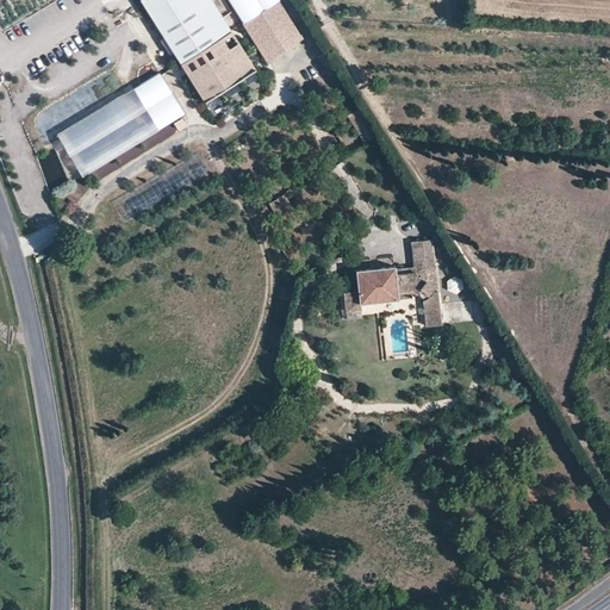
[(211,0),(139,0),(203,100),(254,68),(211,0)]
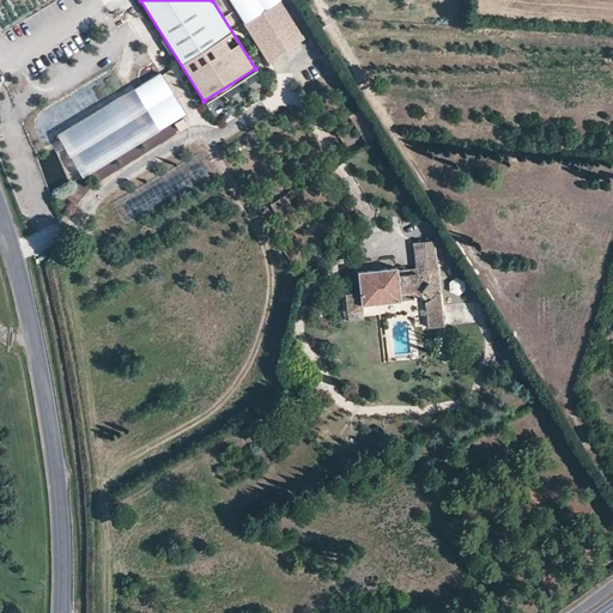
[(226,0),(265,62),(287,49),(256,0),(226,0)]
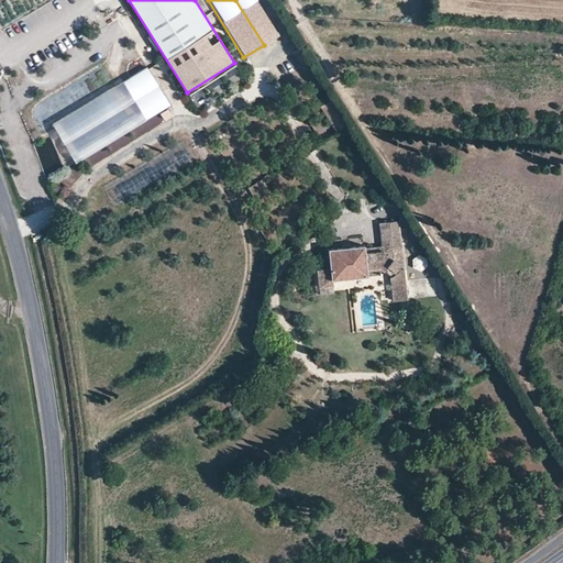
[(239,0),(263,36),(276,29),(258,0),(239,0)]
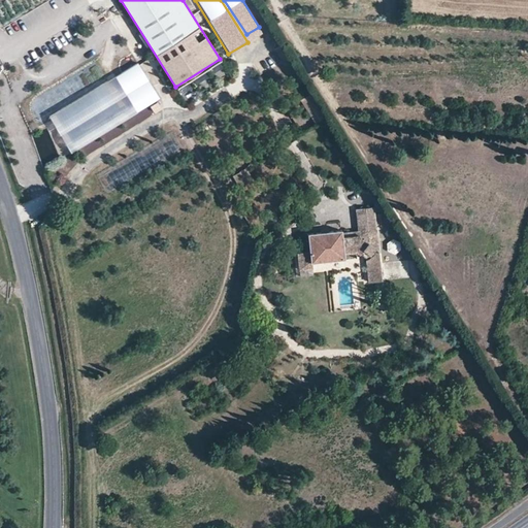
[(272,47),(276,54),(284,50),(281,43),(272,47)]
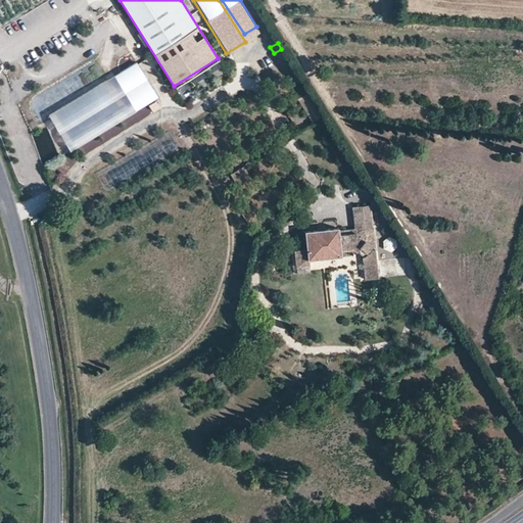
[(229,52),(219,59),(221,63),(232,57),(229,52)]
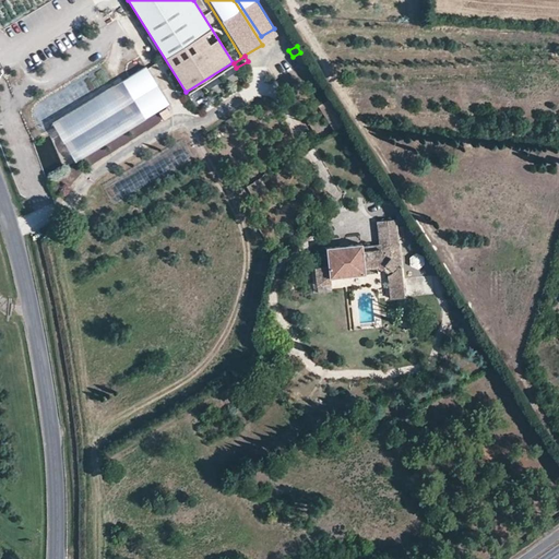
[(143,66),(48,125),(57,138),(152,80),(143,66)]
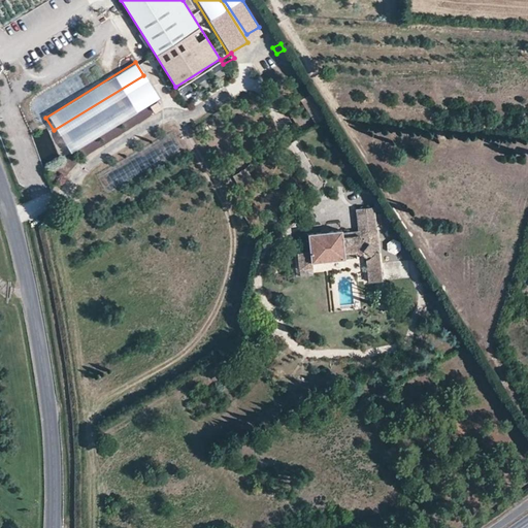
[(144,77),(56,132),(63,144),(152,89),(144,77)]
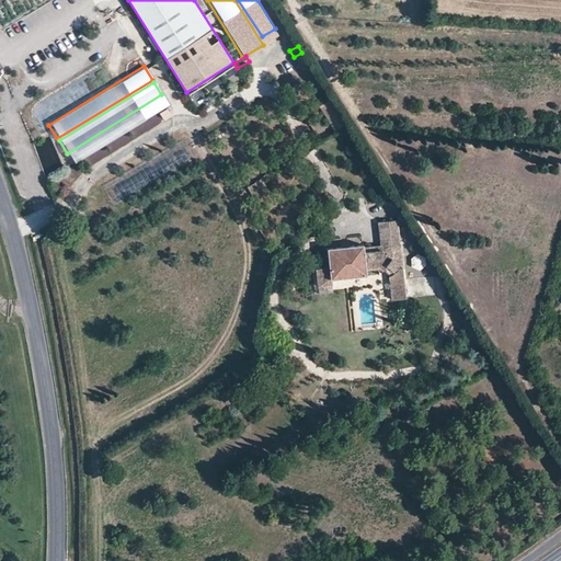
[(162,98),(67,157),(75,169),(170,111),(162,98)]
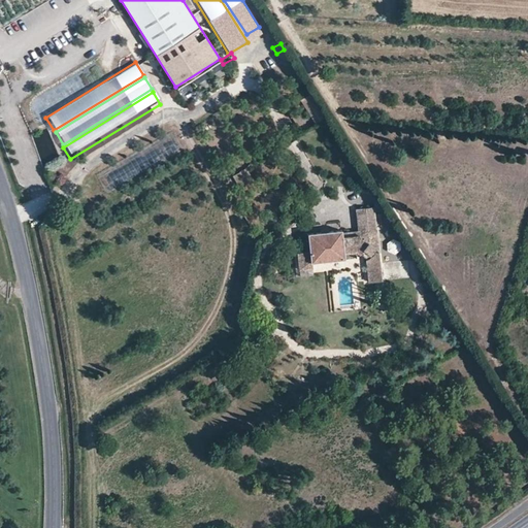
[(374,209),(356,211),(358,233),(342,235),(342,232),(311,235),(314,254),(301,255),(303,270),(316,268),(316,264),(345,260),(345,257),(357,256),(360,258),(361,257),(367,261),(366,262),(368,279),(383,278),(374,209)]
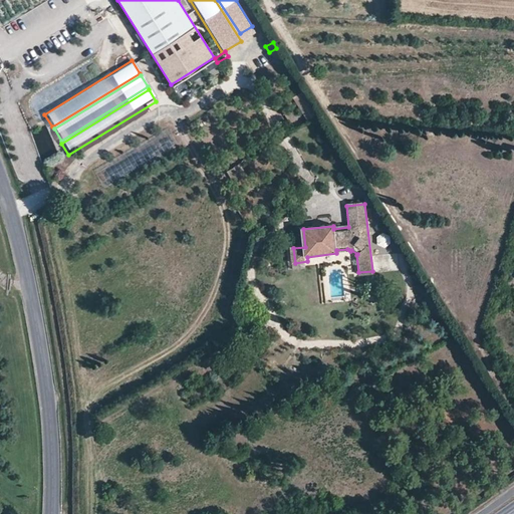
[(383,233),(377,238),(377,245),(384,248),(391,244),(390,236),(383,233)]
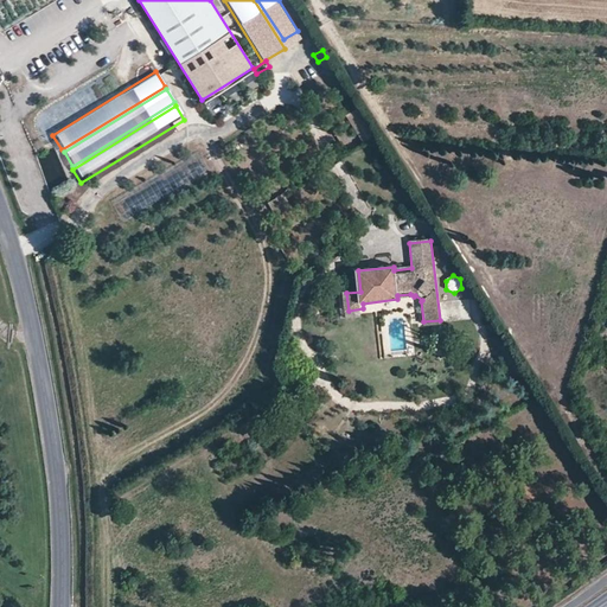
[(470,299),(440,301),(441,320),(471,318),(470,299)]
